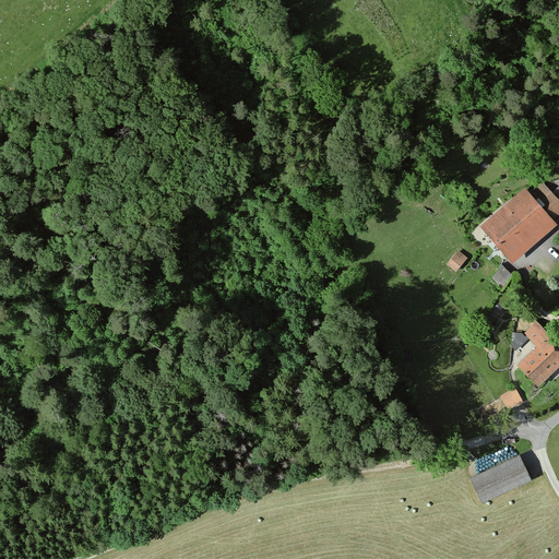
[(558,212),(558,204),(540,182),(530,192),(526,189),(482,226),(512,262),(556,225),(551,219),(558,212)]
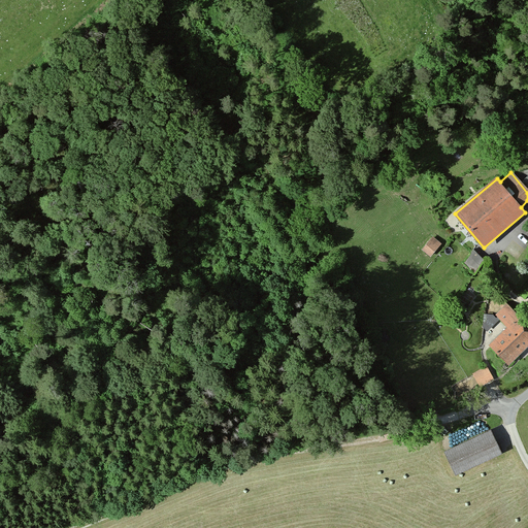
[(439,244),(432,238),(422,250),(430,256),(439,244)]
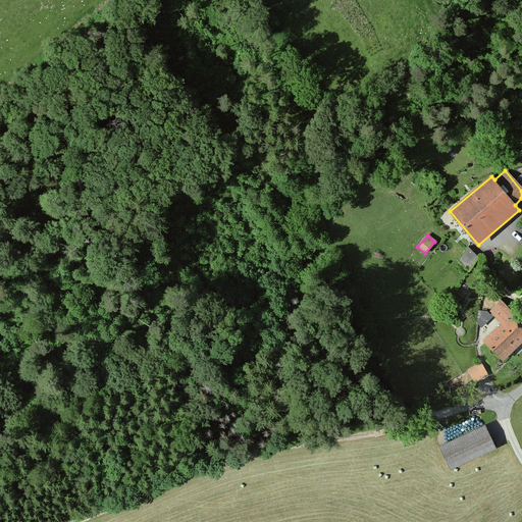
[(479,258),(468,249),(459,260),(470,268),(479,258)]
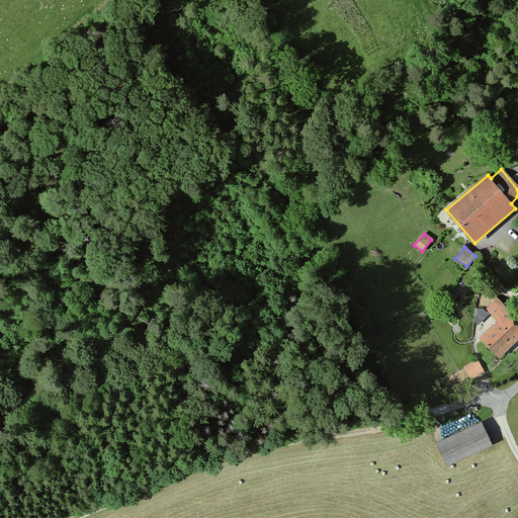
[(517,337),(517,324),(497,301),(488,310),(500,322),(482,339),(498,356),(517,337)]
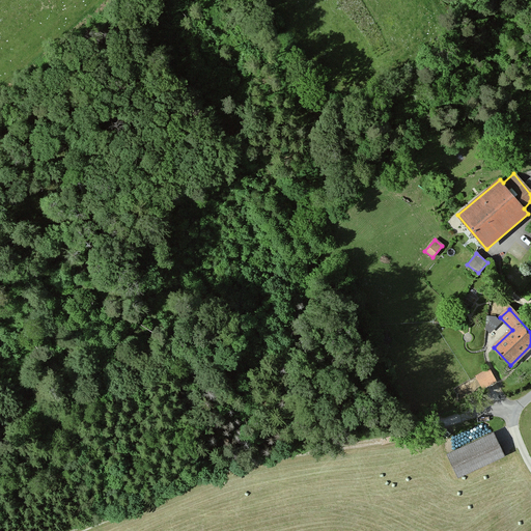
[(495,381),(490,369),(476,375),(482,388),(495,381)]
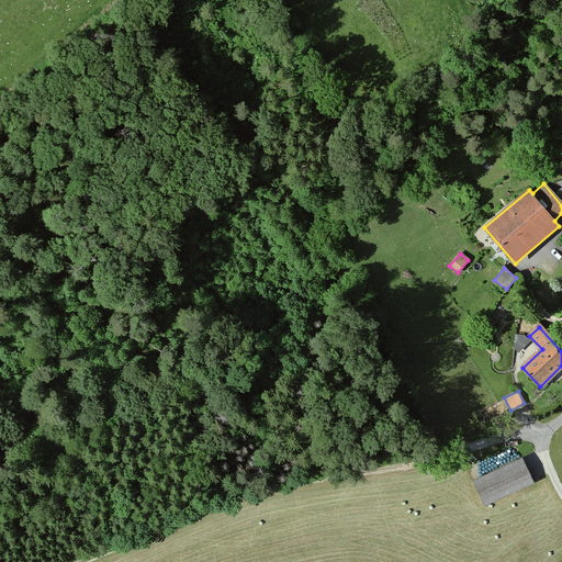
[(537,482),(527,459),(476,481),(486,504),(537,482)]
